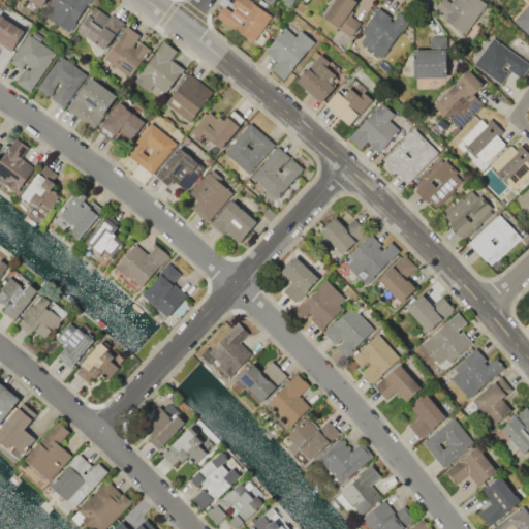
[(90,0),(69,32),(47,17),(53,6),(49,3),(51,0),(90,0)]
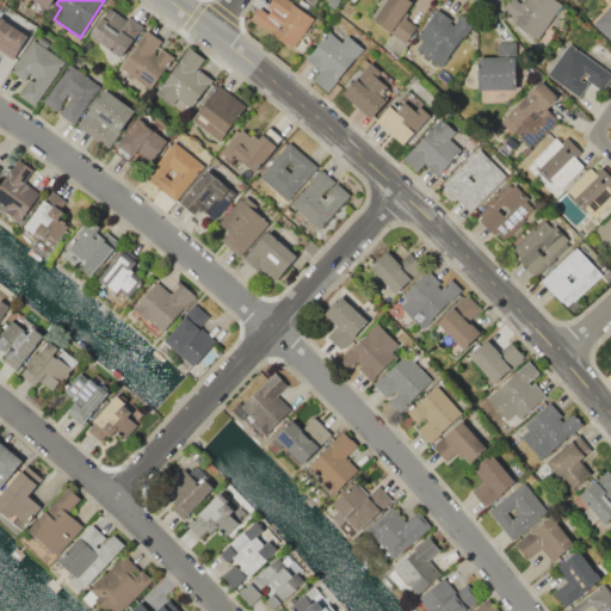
[(287,0),(314,19),(294,48),(269,30),(267,32),(259,26),(269,13),(276,19),(278,14),(267,7),(272,0),(287,0)]
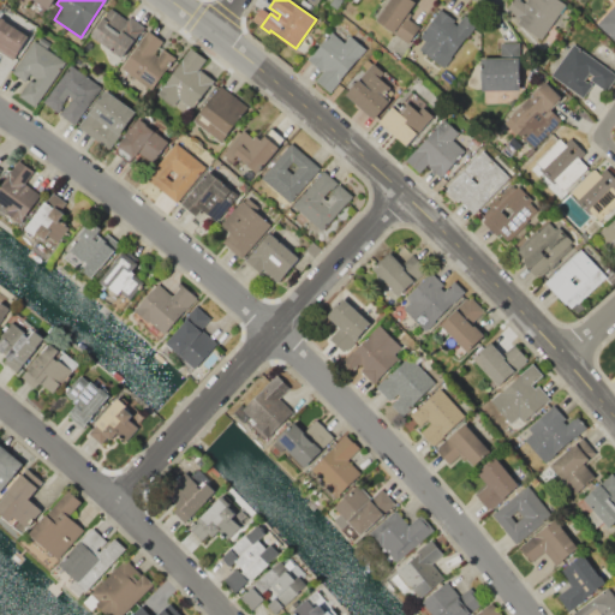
[(376,19),(388,0),(411,0),(415,3),(408,11),(412,13),(408,18),(421,27),(408,45),(389,31),(390,30),(376,19)]
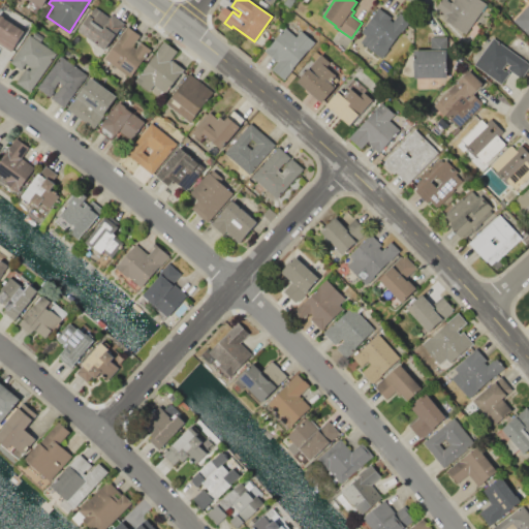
[(481,0),(489,5),(467,36),(433,11),(441,0),(445,0),(449,3),(452,0),(481,0)]
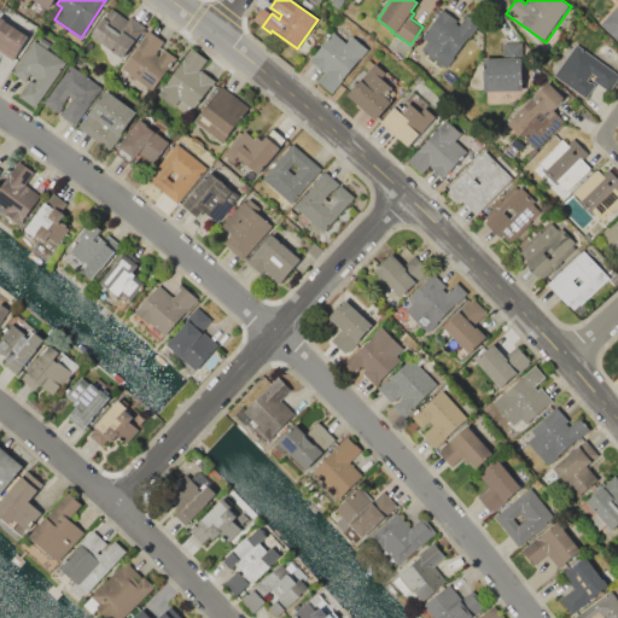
[(617,41),(599,24),(617,3),(617,41)]
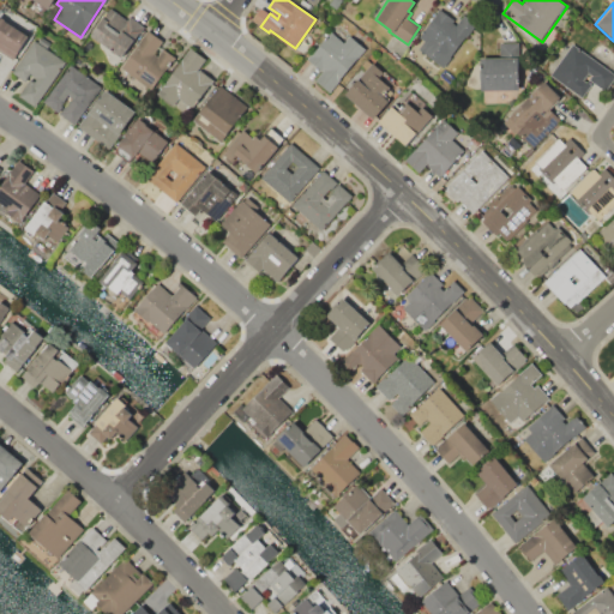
[(122,58),(90,35),(109,6),(127,19),(128,17),(144,26),(142,29),(145,30),(128,54),(126,52),(122,58)]
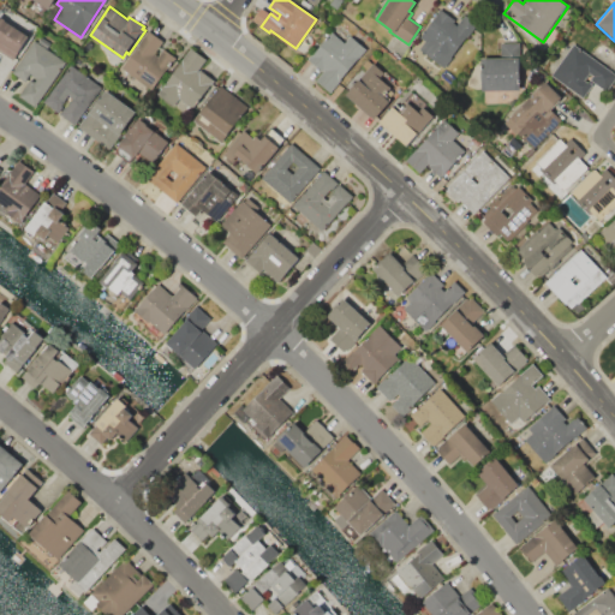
[(445,67),(418,49),(424,41),(419,37),(439,9),(455,19),(453,22),(457,24),(464,13),(476,22),(445,67)]
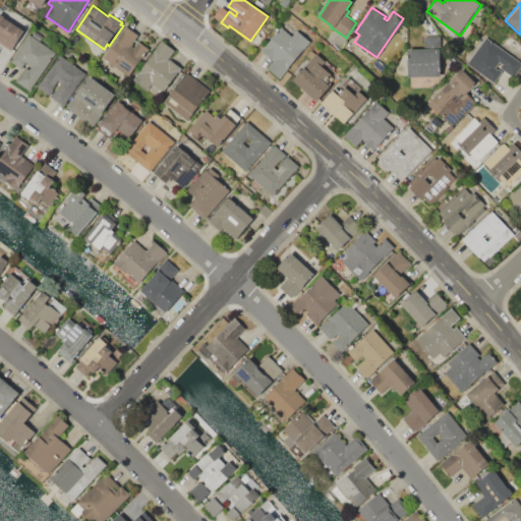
[(0,14),(23,31),(11,50),(0,43),(0,14)]
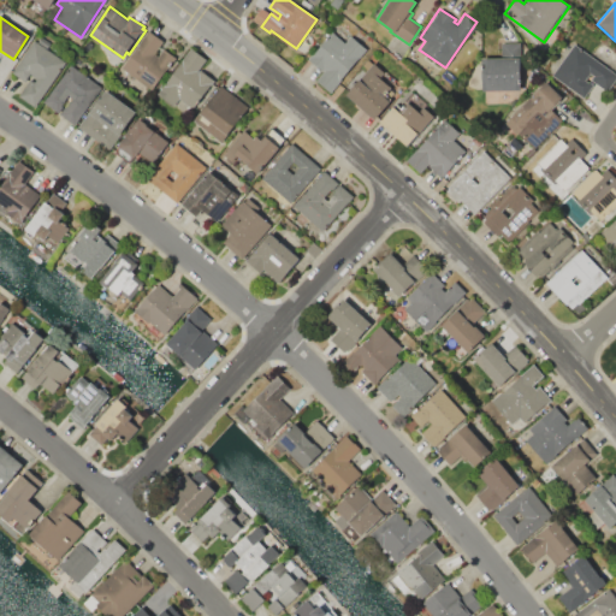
[(148,30),(164,41),(154,54),(157,57),(163,48),(176,58),(172,63),(171,61),(150,89),(122,67),(148,30)]
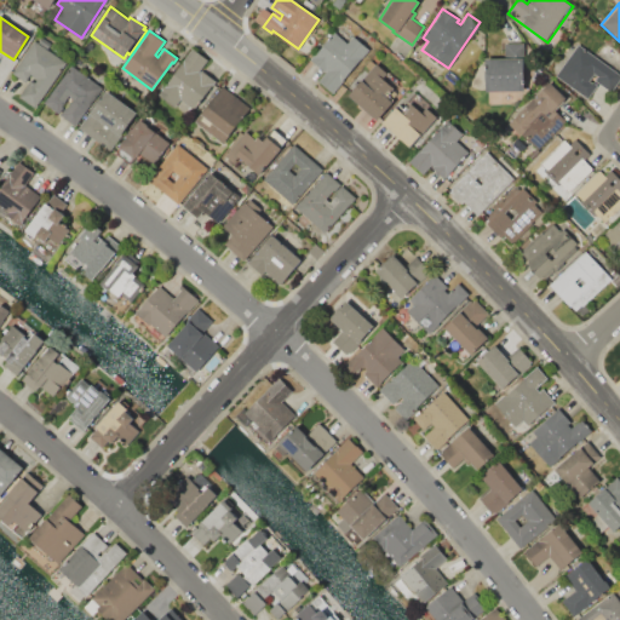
[(369,49),(334,93),(317,80),(325,72),(310,61),(333,32),(348,44),(354,35),(369,49)]
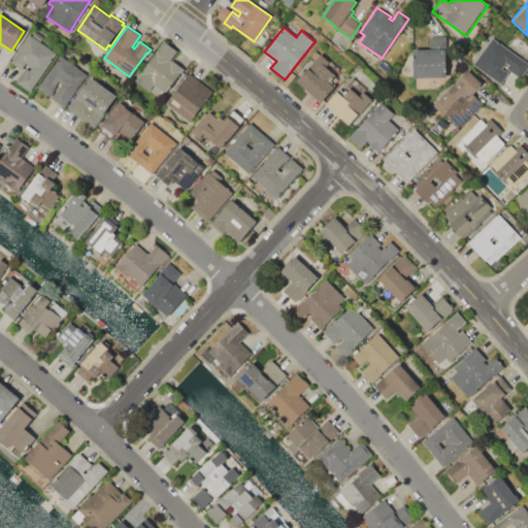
[(29,91),(15,81),(26,68),(29,70),(31,66),(26,63),(21,70),(9,62),(29,34),(57,54),(29,91)]
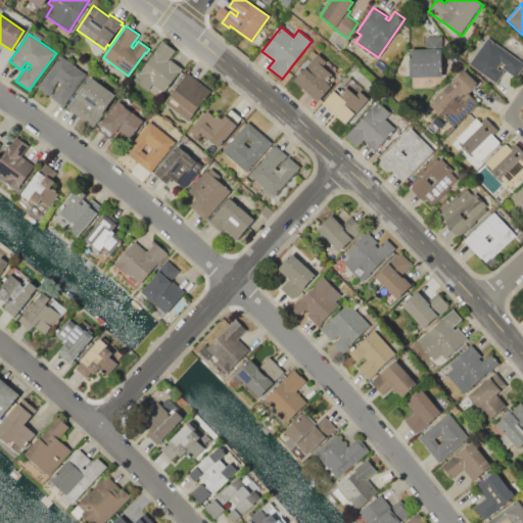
[(409,48),(426,49),(426,36),(442,36),(441,77),(409,76),(409,48)]
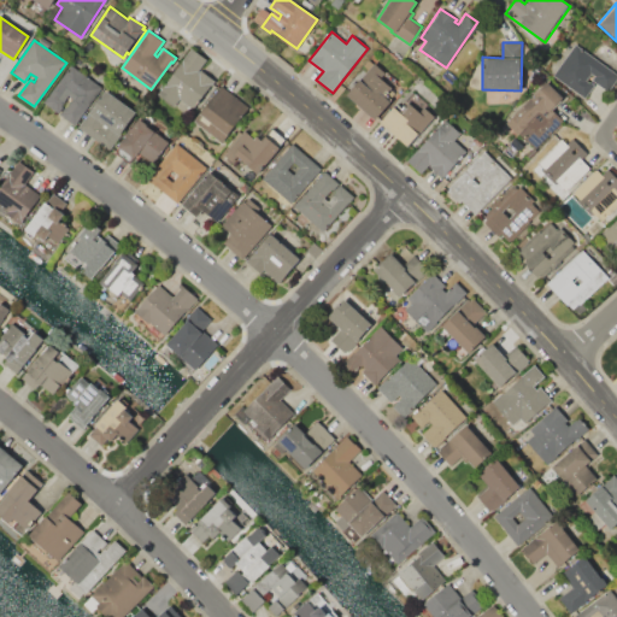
[(575,43),(616,74),(616,78),(607,92),(591,80),(594,75),(591,72),(586,80),(593,84),(583,98),(552,75),(575,43)]
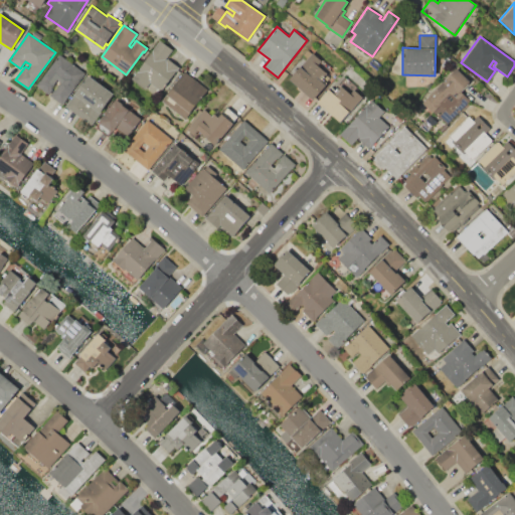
[(160,39),(174,50),(167,58),(180,67),(168,82),(167,81),(159,92),(150,83),(146,89),(131,77),(151,52),(150,52),(160,39)]
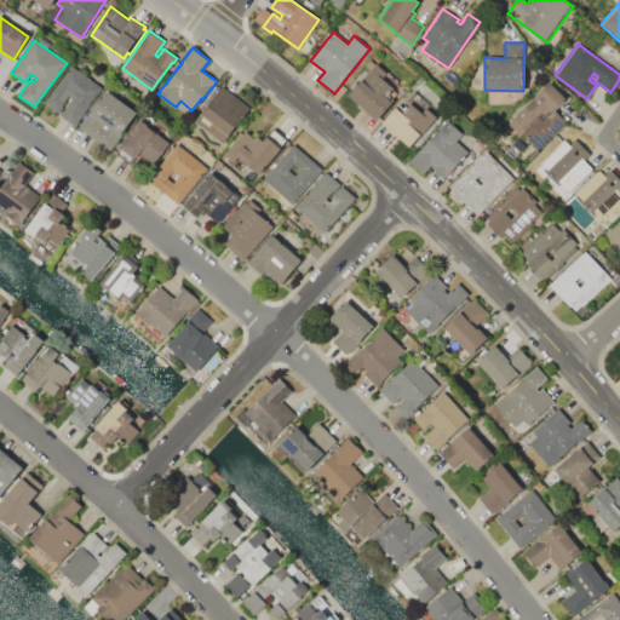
[(375,119),(348,95),(368,70),(362,65),(368,58),(374,64),(375,63),(388,73),(383,78),(394,87),(392,90),(397,95),(375,119)]
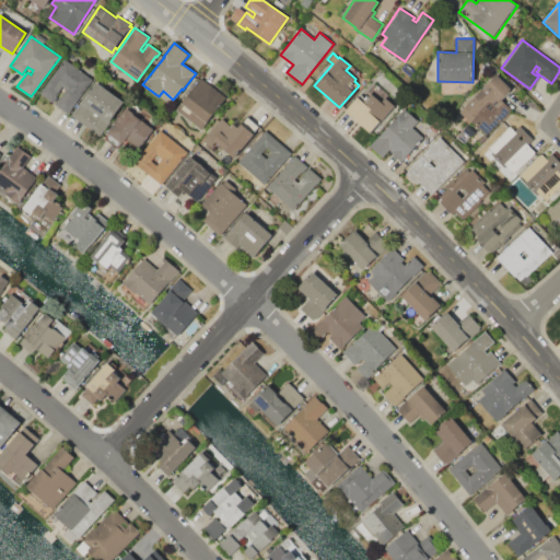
[(92,79),(68,113),(55,103),(66,89),(61,86),(50,102),(38,93),(63,58),(92,79)]
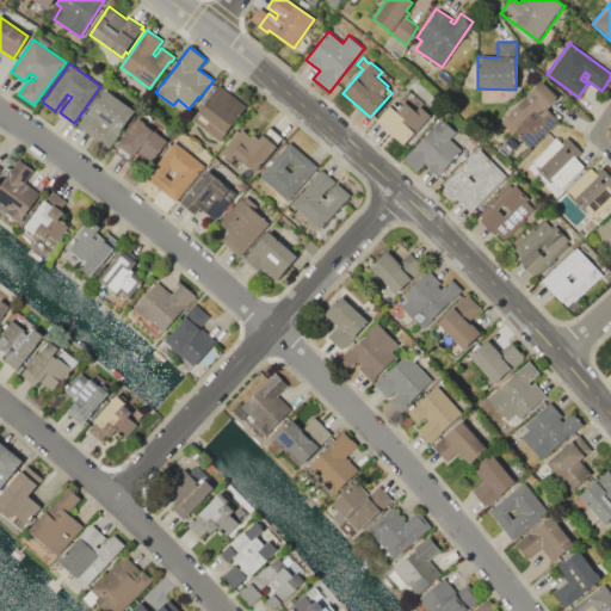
[(500,122),(541,80),(557,97),(547,107),(559,119),(530,149),(512,133),(500,122)]
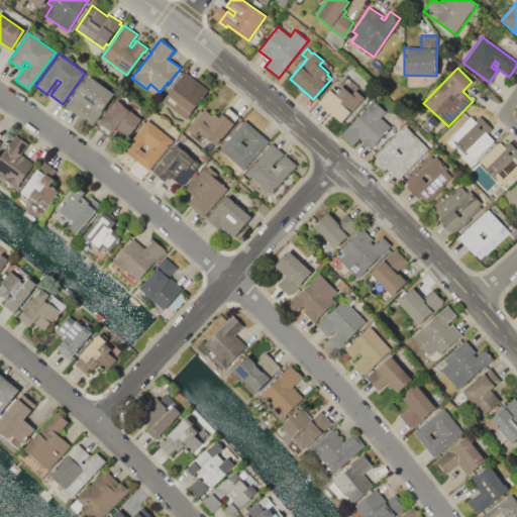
[(88,75),(115,95),(91,126),(65,106),(88,75)]
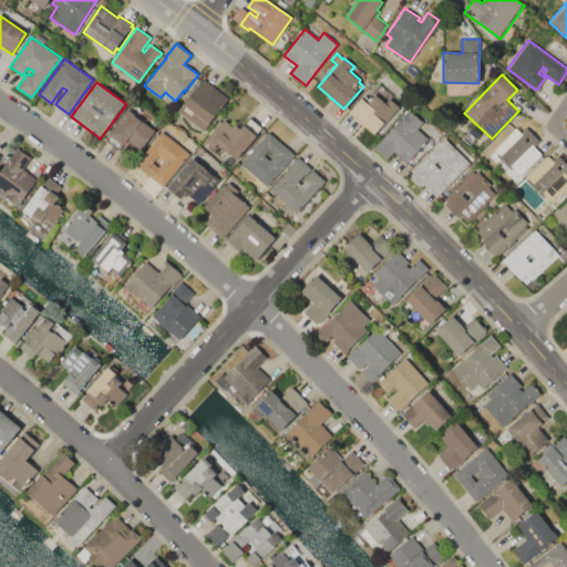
[(373,134),(349,112),(362,98),(367,102),(382,85),(393,96),(391,100),(399,106),(373,134)]
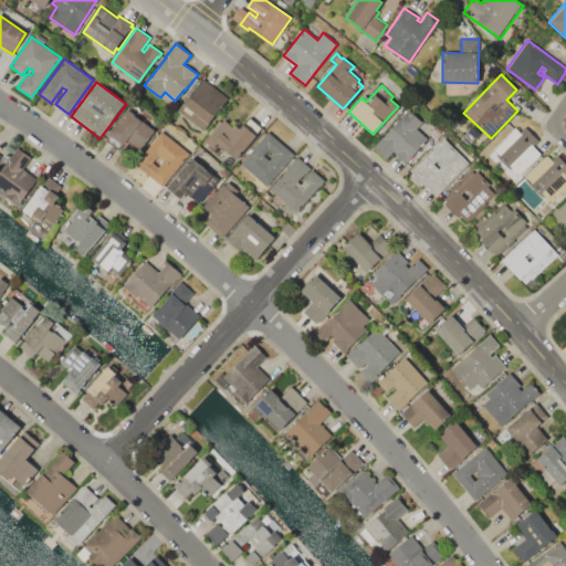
[(216,115),(203,132),(177,112),(189,95),(216,115)]
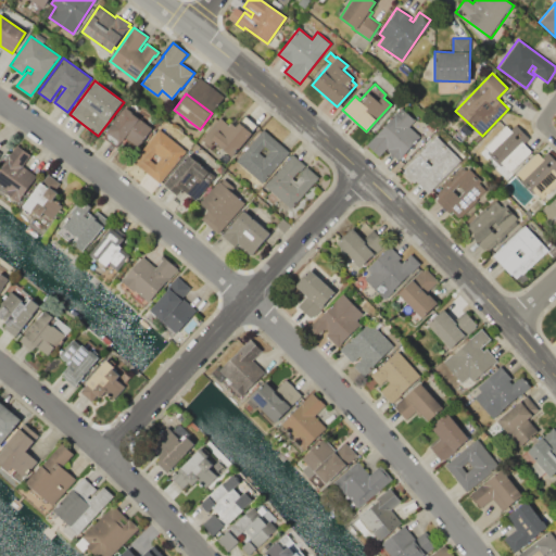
[(103,137),(108,131),(106,130),(125,106),(153,127),(134,152),(119,141),(116,147),(103,137)]
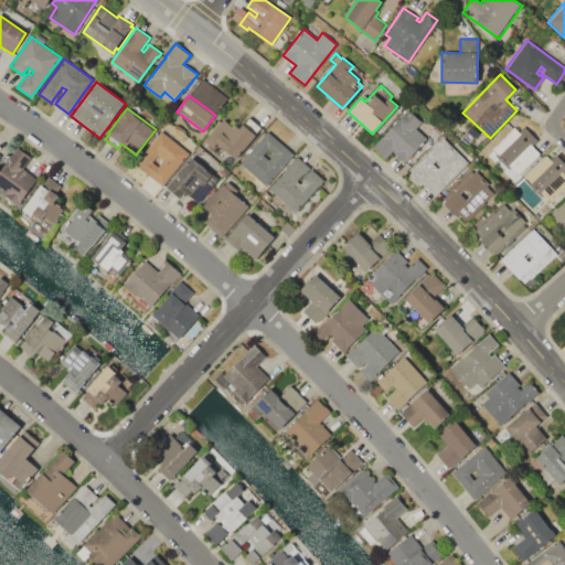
[(372,148),(407,108),(422,121),(416,128),(426,137),(404,162),(392,151),(384,159),(372,148)]
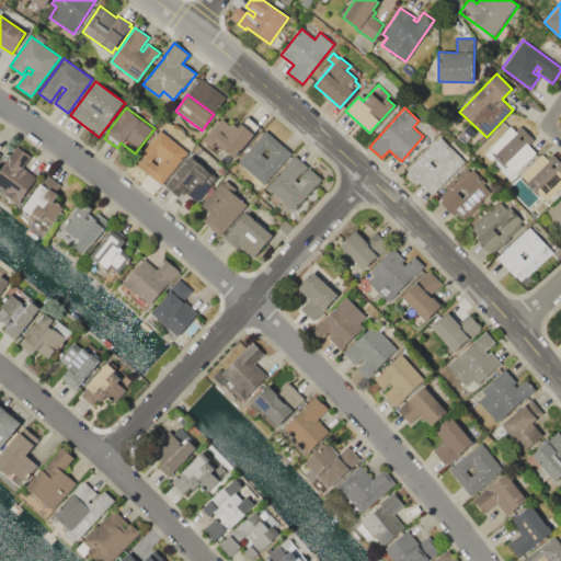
[(255,134),(235,158),(216,142),(212,148),(202,140),(222,117),(230,125),(232,123),(238,127),(242,123),(255,134)]
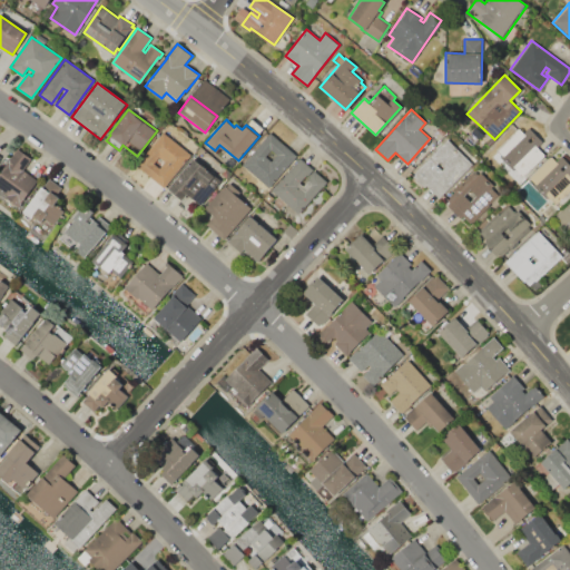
[(495,148),(519,127),(523,131),(529,127),(542,141),(538,147),(544,155),(521,176),(514,168),(512,170),(499,156),(501,154),(495,148)]
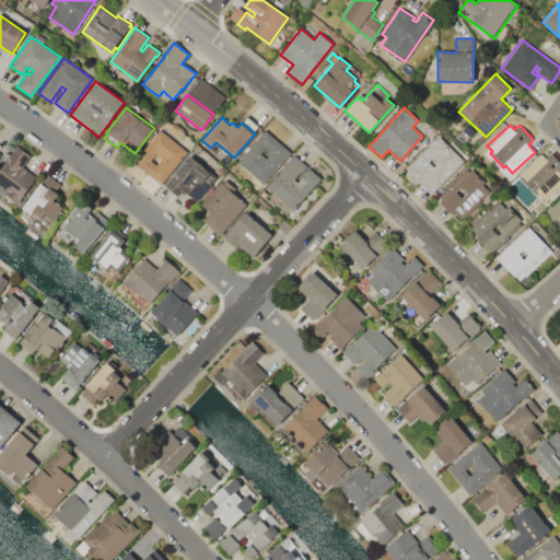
[(160,129),(187,151),(160,185),(133,163),(160,129)]
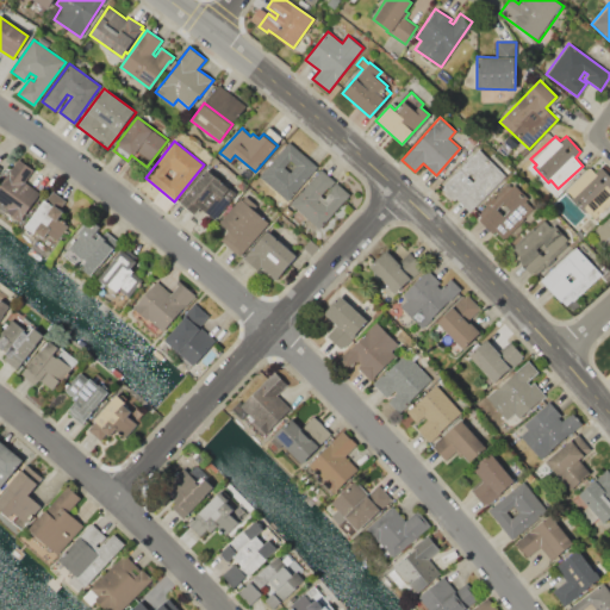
[(288,141),(317,166),(287,201),(259,176),(288,141)]
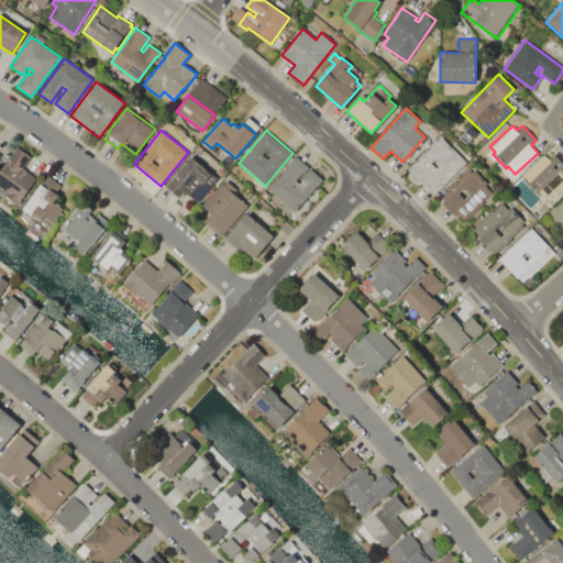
[(465,161),(433,195),(421,184),(419,186),(407,174),(409,172),(408,170),(441,138),(465,161)]
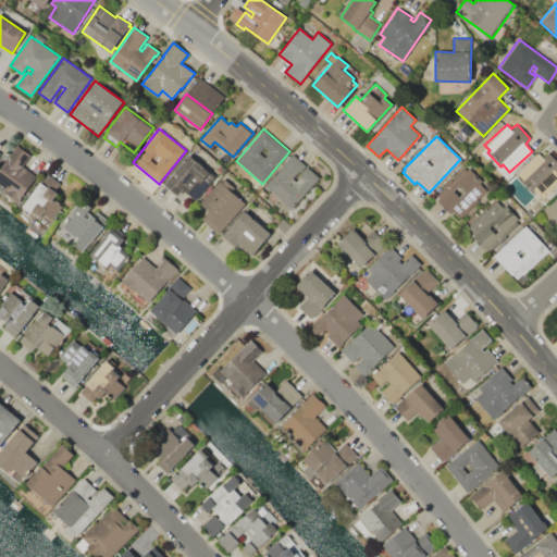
[(36,174),(19,201),(5,193),(7,190),(0,185),(0,168),(15,144),(31,155),(23,166),(36,174)]
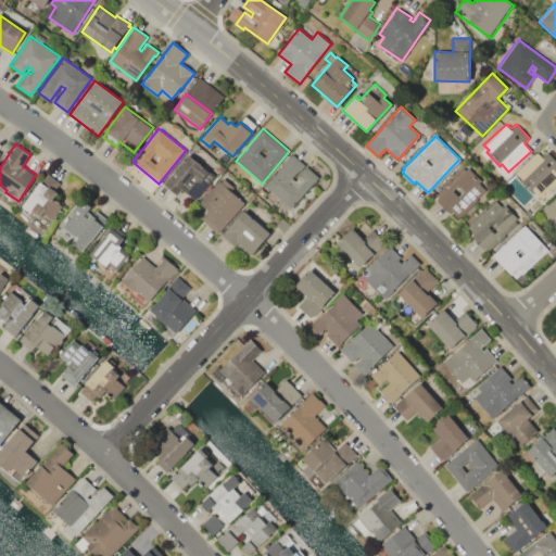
[(516,173),(536,152),(541,156),(546,151),(555,161),(555,169),(555,171),(555,172),(555,187),(543,200),(516,173)]
